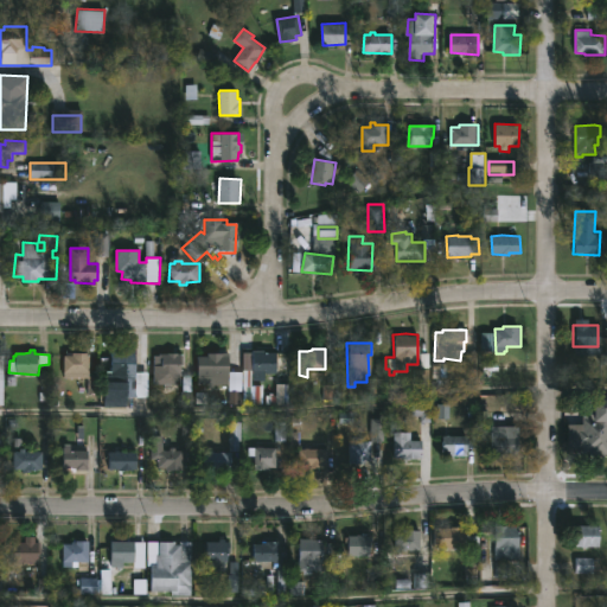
[(475,383),(453,383),(453,365),(465,365),(465,350),(475,351),(475,383)]
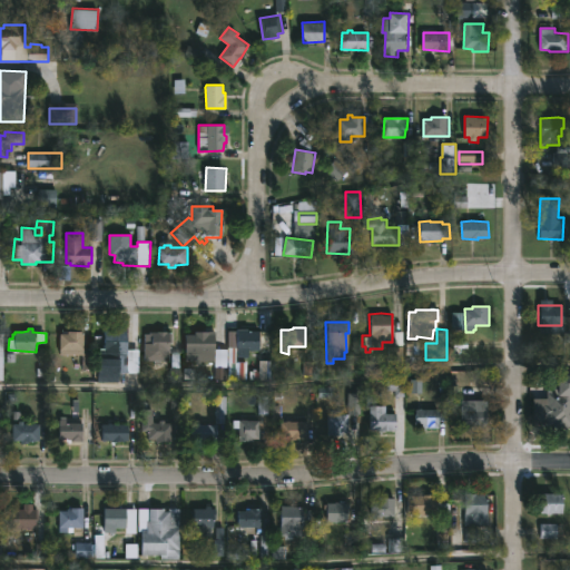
[(117,330),(117,331),(127,331),(128,349),(137,349),(138,373),(137,373),(137,376),(133,376),(133,373),(120,373),(120,360),(109,360),(109,351),(106,351),(106,330),(117,330)]
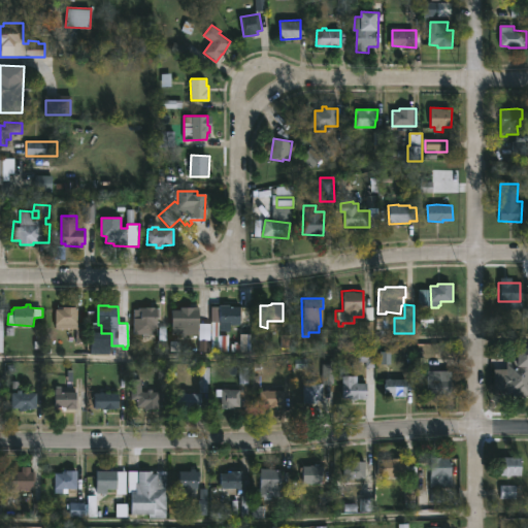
[(232,305),(232,307),(241,307),(241,325),(232,325),(232,332),(220,331),(221,305),(232,305)]
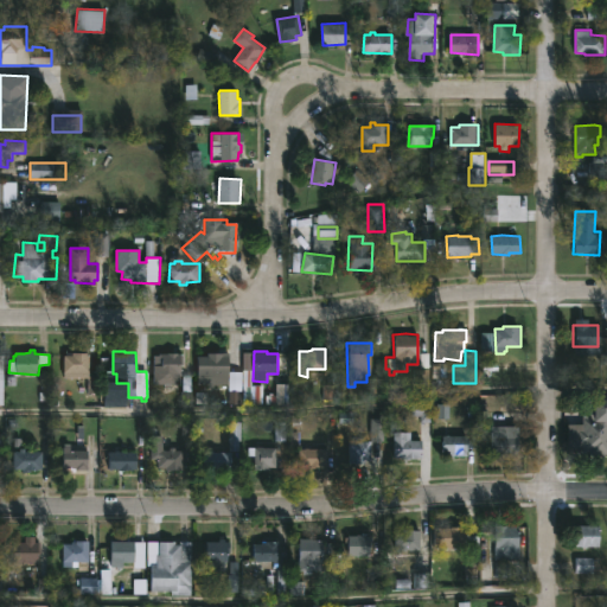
[(178,353),(184,353),(181,384),(172,383),(172,388),(164,388),(164,384),(153,383),(154,355),(158,355),(159,352),(178,353)]
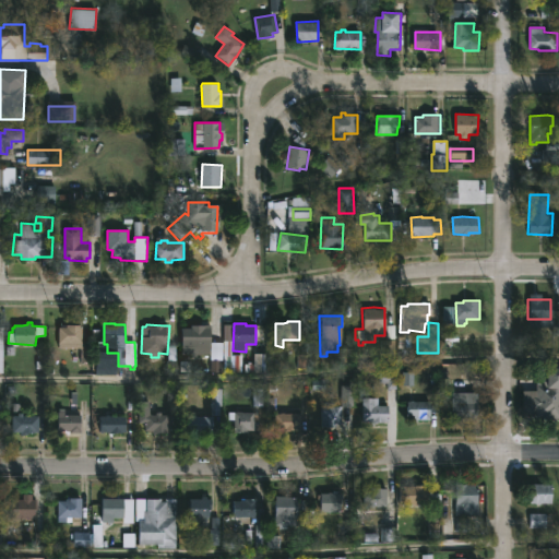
[(205,324),(205,328),(212,328),(212,343),(223,342),(224,371),(211,372),(211,353),(197,354),(197,356),(191,356),(191,353),(180,353),(180,328),(190,328),(190,324),(205,324)]
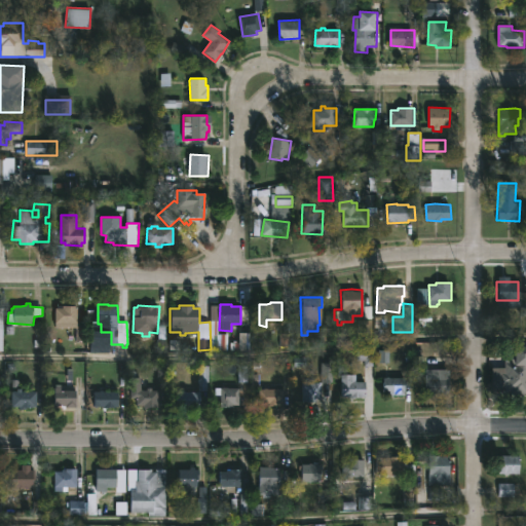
[(78,306),(78,322),(89,322),(89,342),(77,342),(77,328),(57,328),(55,308),(58,308),(58,306),(78,306)]
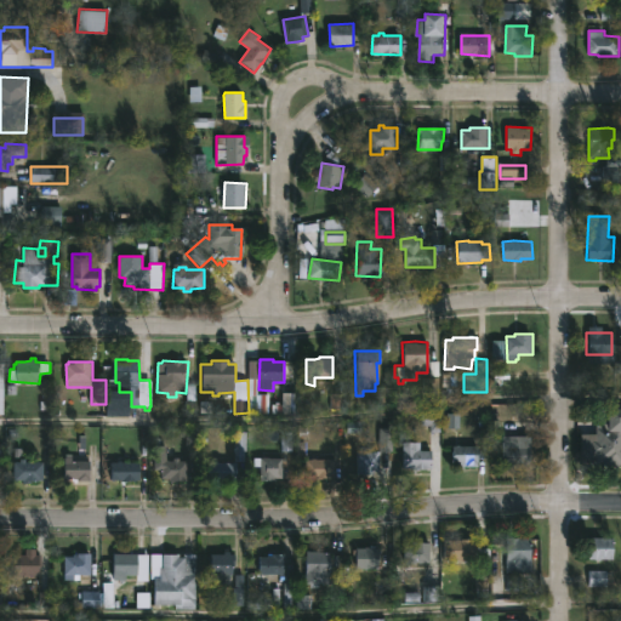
[(607,408),(607,414),(609,414),(609,419),(620,419),(620,436),(604,437),(605,445),(615,445),(614,442),(620,442),(620,466),(591,467),(590,445),(584,446),(582,428),(594,427),(593,414),(598,414),(598,408),(607,408)]
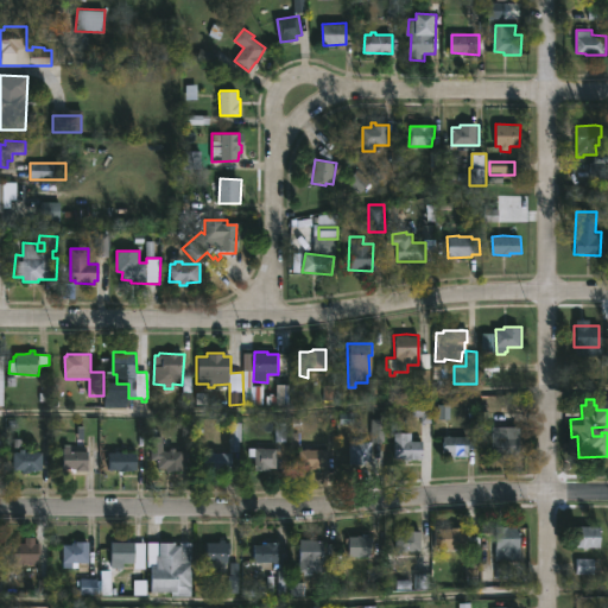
[(513,455),(489,455),(489,436),(499,435),(500,426),(518,426),(518,454),(513,454),(513,455)]
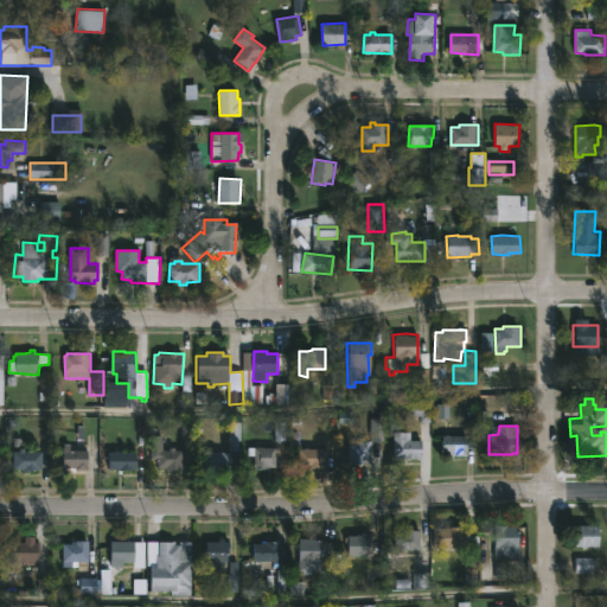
[(411,433),(411,441),(423,440),(423,460),(395,459),(394,433),(411,433)]
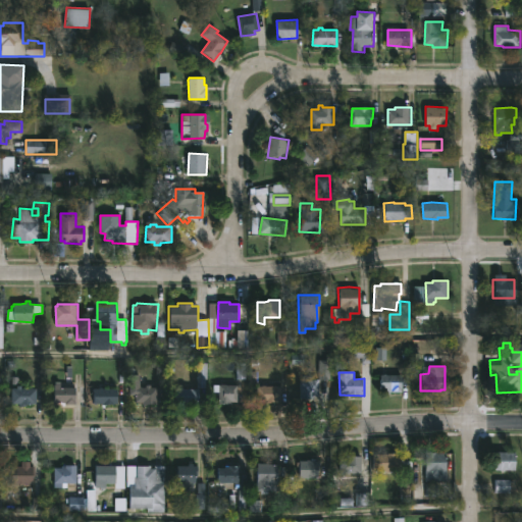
[(157,404),(143,405),(143,403),(136,403),(136,395),(129,395),(131,374),(140,375),(140,386),(158,387),(157,404)]
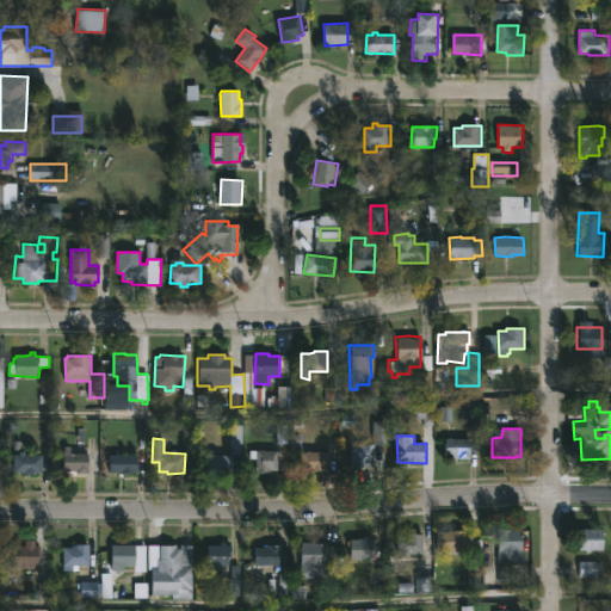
[(452,438),(471,439),(471,460),(456,460),(456,457),(449,457),(449,454),(445,454),(445,439),(452,438)]
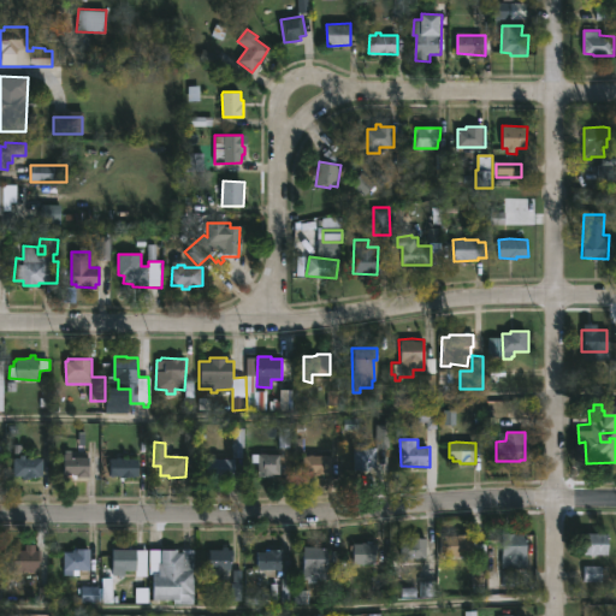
[(367,471),(356,471),(356,448),(377,448),(377,468),(372,468),(372,471),(367,471)]
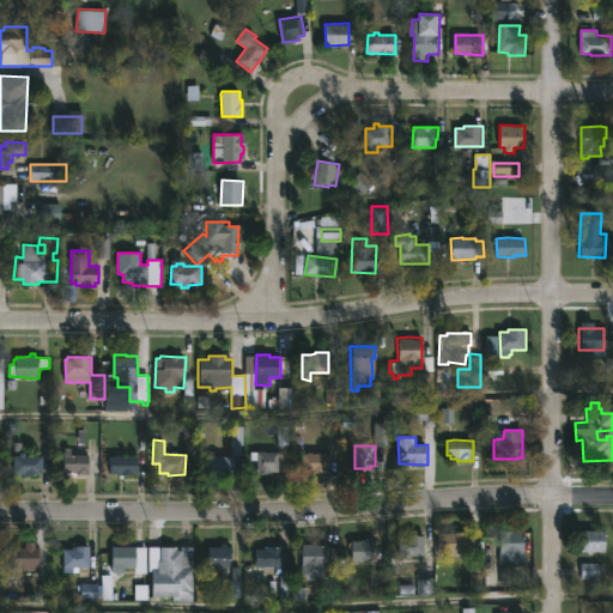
[(90,455),(89,475),(64,473),(65,451),(71,451),(71,455),(90,455)]
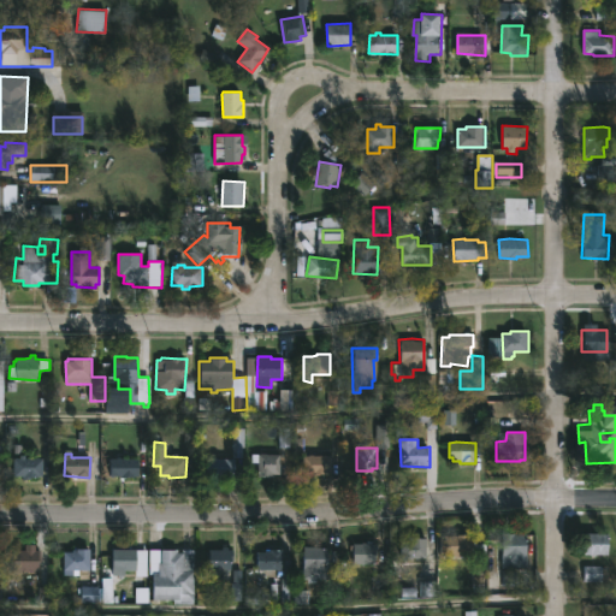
[(267,454),(280,455),(280,474),(274,474),(274,478),(258,478),(259,463),(253,462),(253,454),(267,454)]
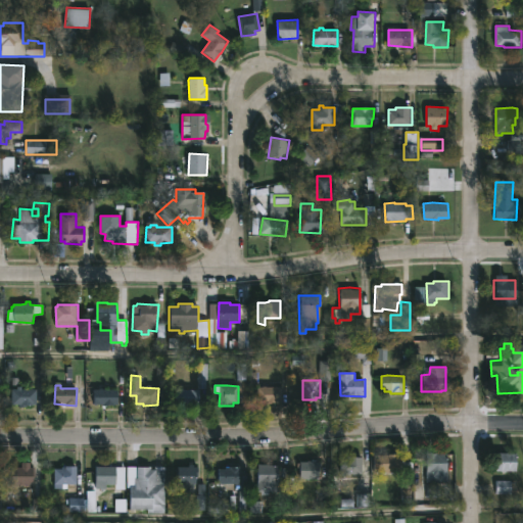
[(268,386),(283,386),(283,401),(280,401),(280,402),(268,402),(268,400),(258,401),(258,387),(268,386)]
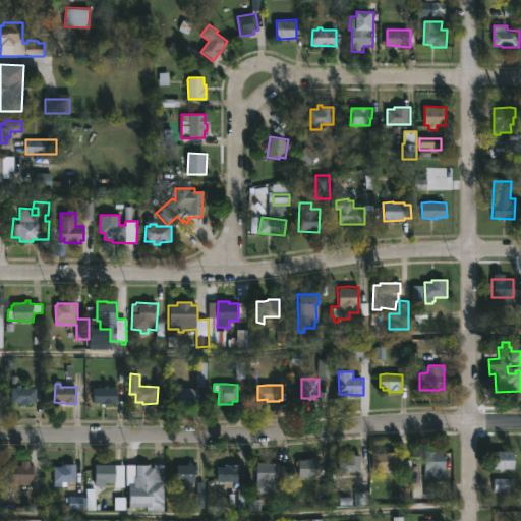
[(36,402),(20,403),(20,402),(12,402),(12,387),(36,387),(36,402)]
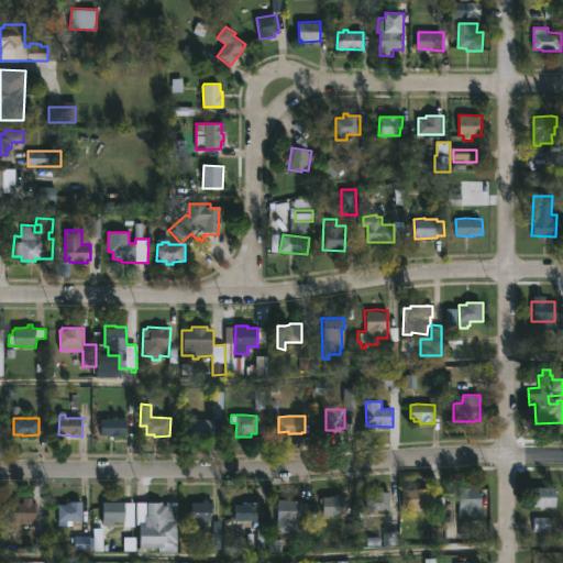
[(110,418),(127,419),(127,435),(117,435),(116,440),(113,440),(113,438),(111,438),(109,435),(100,435),(100,419),(110,418)]
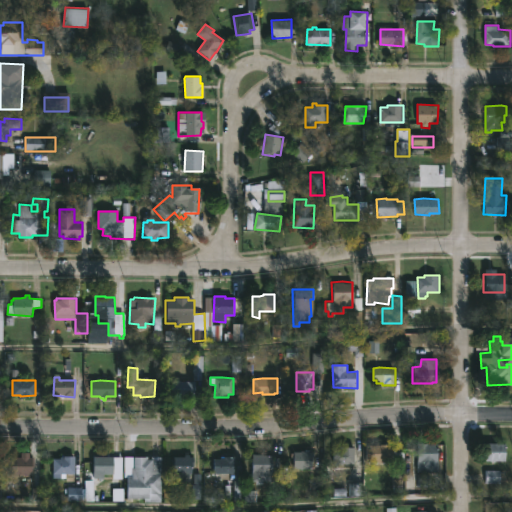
[(178,380),(195,382),(195,395),(170,395),(170,381),(178,380)]
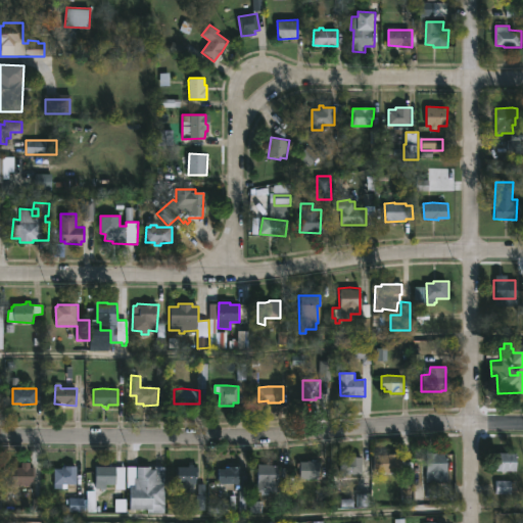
[(395,452),(395,454),(400,454),(400,457),(402,457),(402,462),(413,462),(411,490),(400,490),(400,465),(398,465),(398,472),(379,472),(379,461),(378,461),(378,456),(380,456),(379,455),(387,455),(389,452),(395,452)]
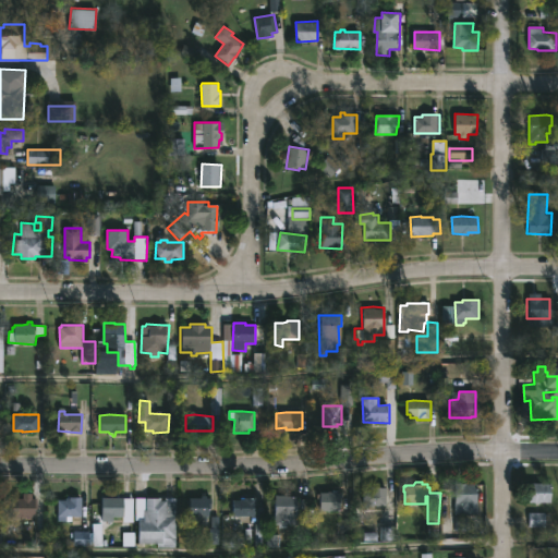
[(553,504),(530,502),(530,483),(553,483),(553,504)]
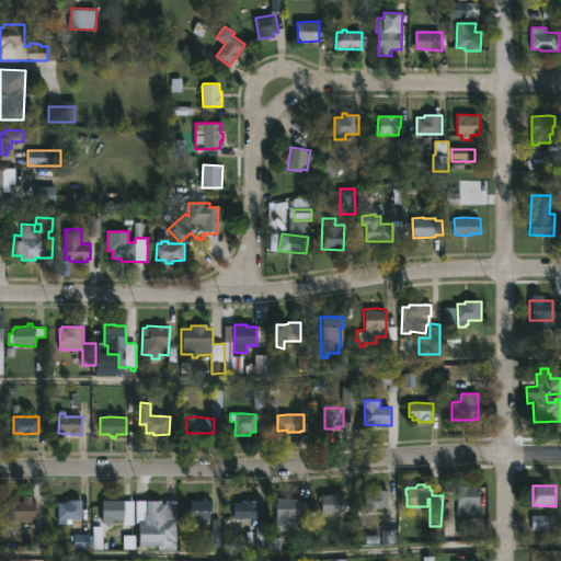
[(481,517),(458,517),(457,488),(481,488),(481,517)]
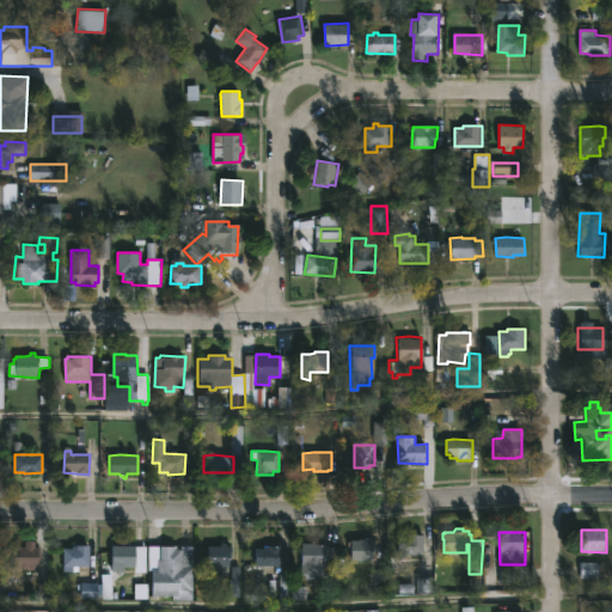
[(424,555),(399,555),(399,538),(408,538),(408,534),(424,534),(424,555)]
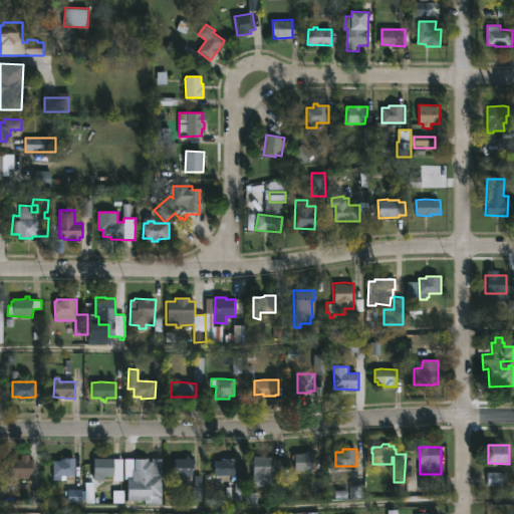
[(310,452),(310,454),(314,454),(315,471),(295,472),(295,460),(293,460),(293,456),(307,454),(306,452),(310,452)]
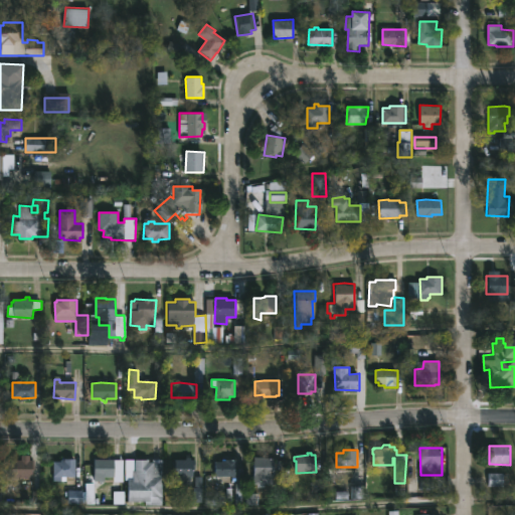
[(191,457),(191,460),(195,460),(194,477),(191,477),(191,487),(177,487),(177,477),(175,477),(175,460),(186,460),(187,457),(191,457)]
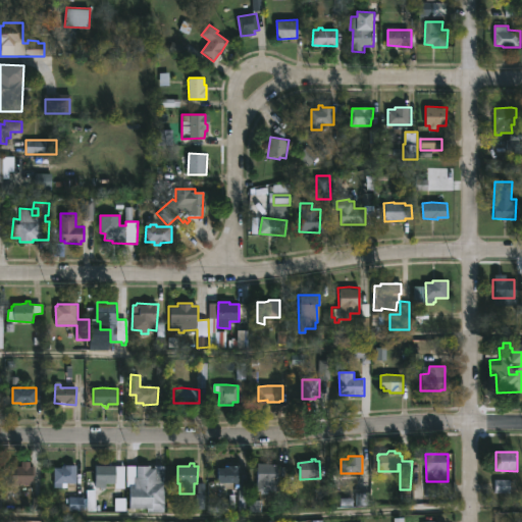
[(268,463),(278,464),(278,467),(286,467),(286,488),(277,488),(277,490),(268,490),(268,493),(261,493),(261,490),(257,490),(257,463),(268,463)]
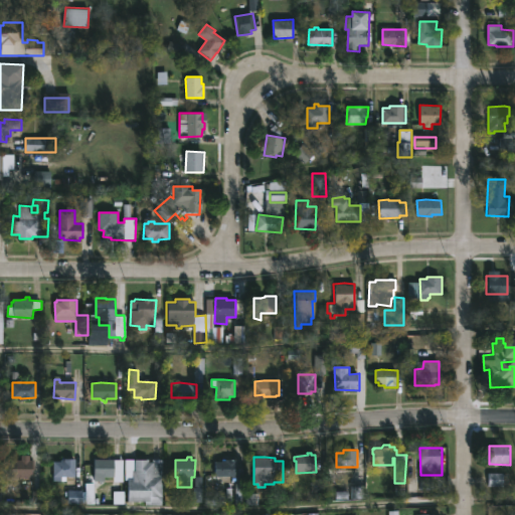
[(56,479),(53,479),(53,461),(61,461),(61,459),(74,459),(75,476),(64,476),(64,479),(56,479)]
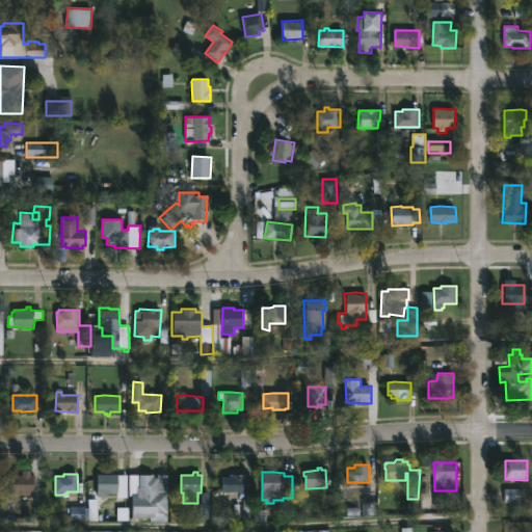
[(139,475),(140,475),(154,475),(154,477),(158,477),(158,475),(168,475),(168,493),(170,493),(170,502),(167,502),(167,522),(151,522),(151,517),(132,517),(132,496),(130,496),(130,474),(139,474),(139,475)]
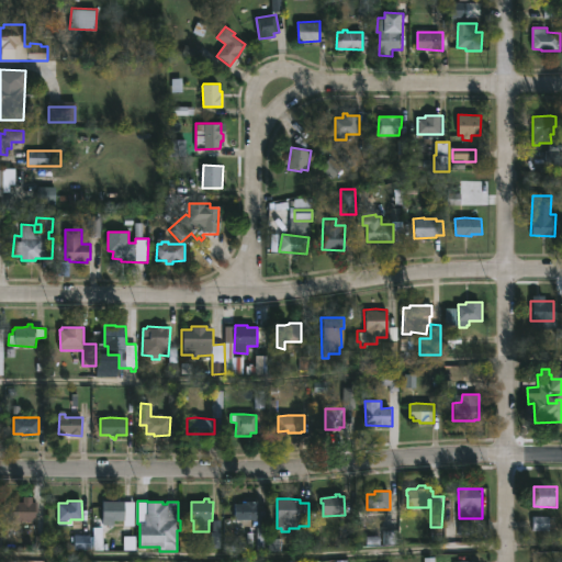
[(258,512),(258,525),(254,525),(254,519),(235,519),(235,503),(243,503),(243,501),(258,501),(258,512)]
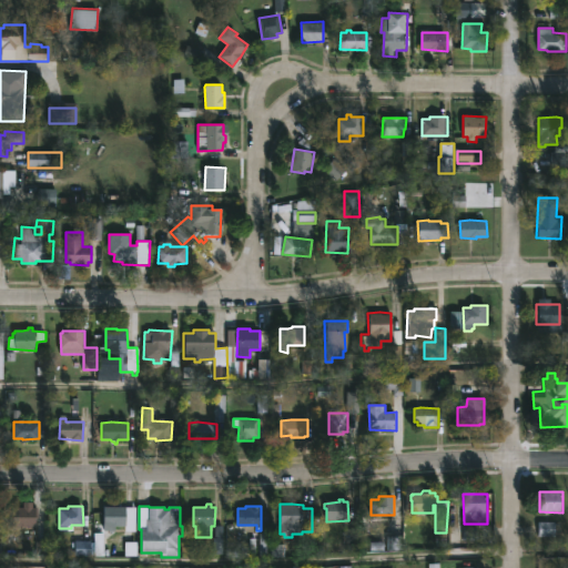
[(33,507),(39,508),(39,518),(36,518),(36,527),(16,527),(16,507),(33,507)]
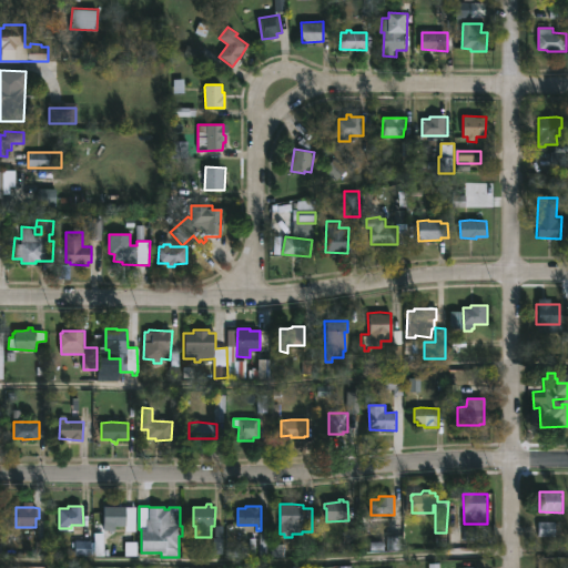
[(137,507),(137,531),(125,531),(125,529),(104,530),(103,507),(137,507)]
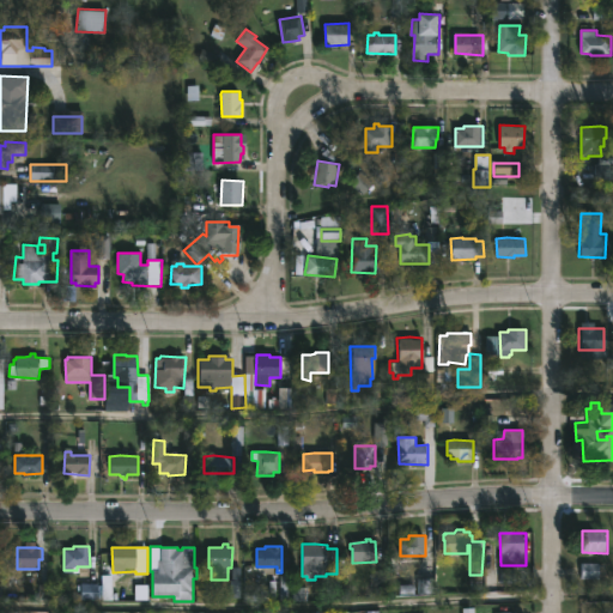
[(600,581),(600,565),(581,565),(581,581),(600,581)]
